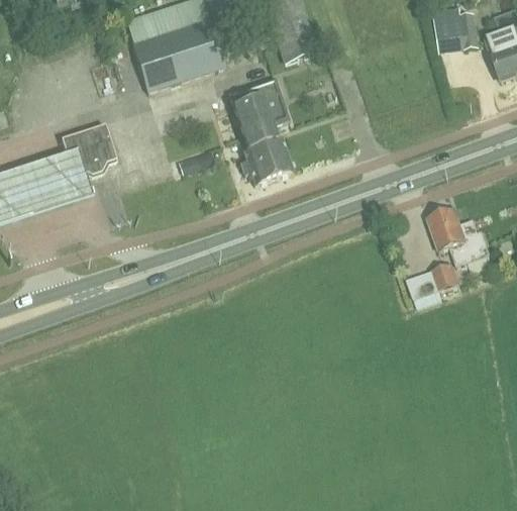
[(56,0),(59,7),(69,4),(71,9),(91,3),(90,0),(56,0)]
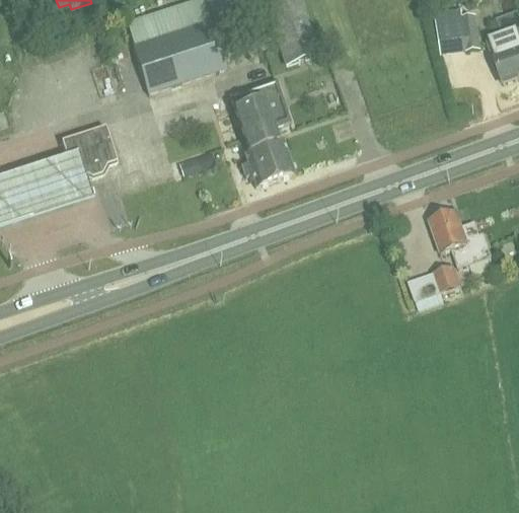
[(149,92),(226,67),(211,19),(210,19),(203,0),(190,0),(127,20),(135,45),(134,45),(149,92)]
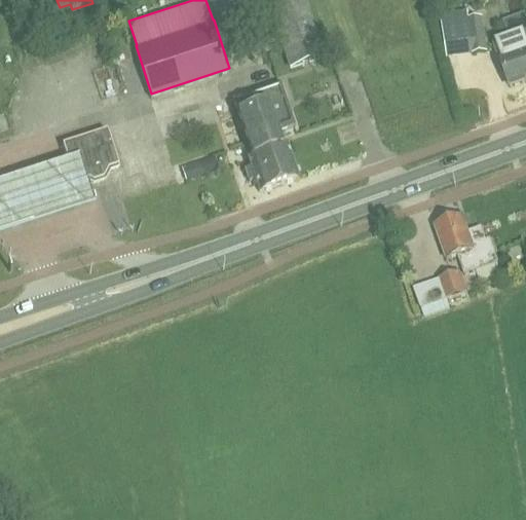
[(325,51),(308,0),(268,0),(289,63),(325,51)]
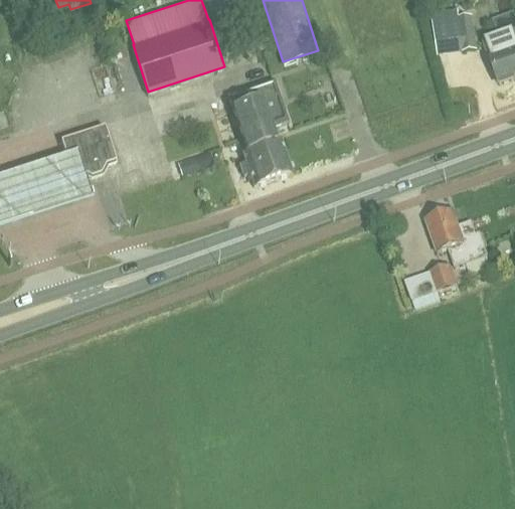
[(477,46),(473,11),(457,13),(461,48),(477,46)]
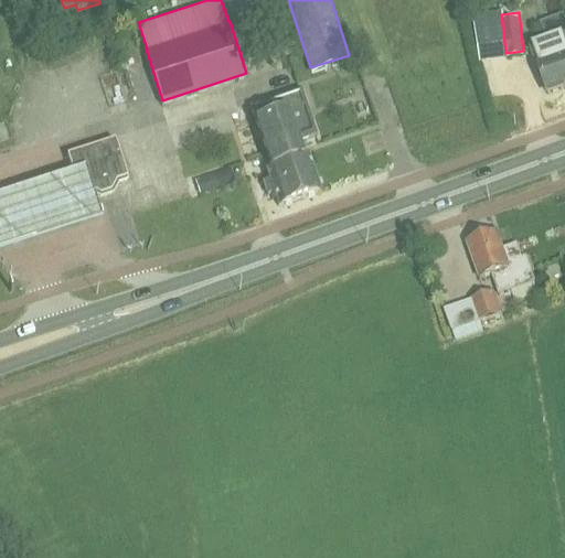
[(547,89),(564,82),(564,35),(564,32),(530,45),(547,89)]
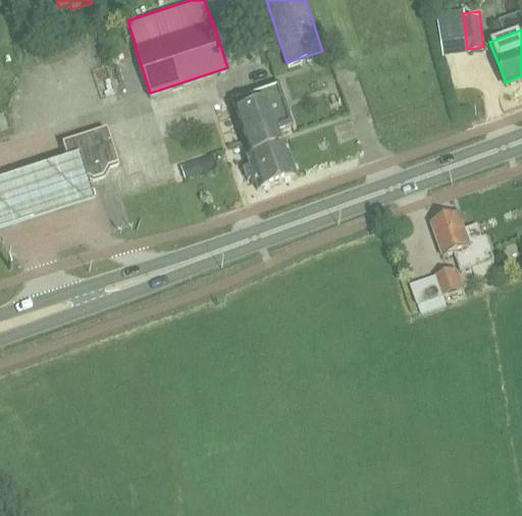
[(86,40),(49,55),(56,73),(93,57),(86,40)]
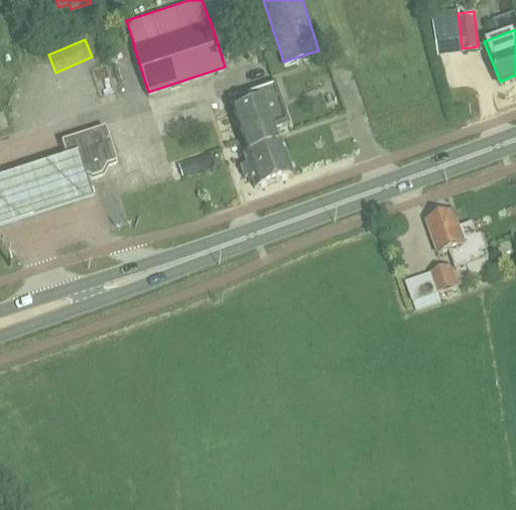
[(254,184),(291,171),(280,139),(276,141),(270,125),(288,119),(275,79),(229,95),(248,151),(243,152),(254,184)]
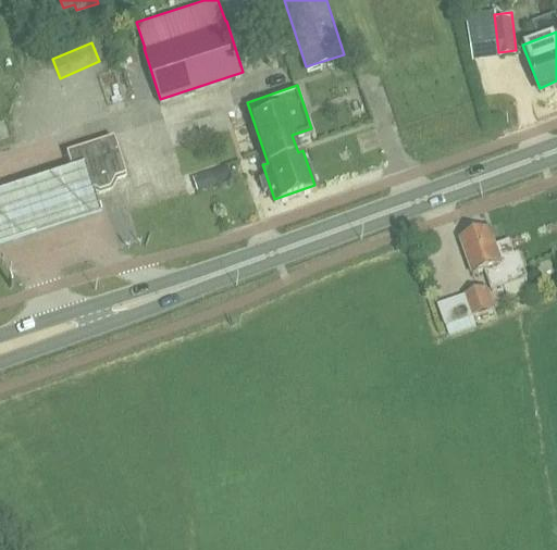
[(83,166),(84,169),(88,184),(99,188),(110,185),(114,175),(125,171),(113,134),(65,149),(72,170),(83,166)]
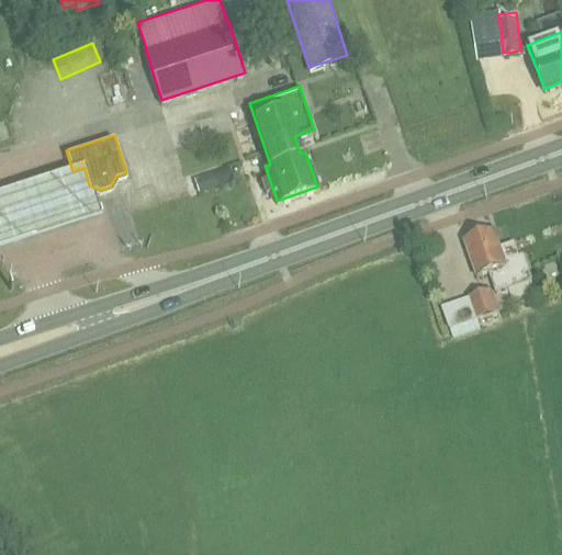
[(212,168),(217,182),(235,177),(229,163),(212,168)]
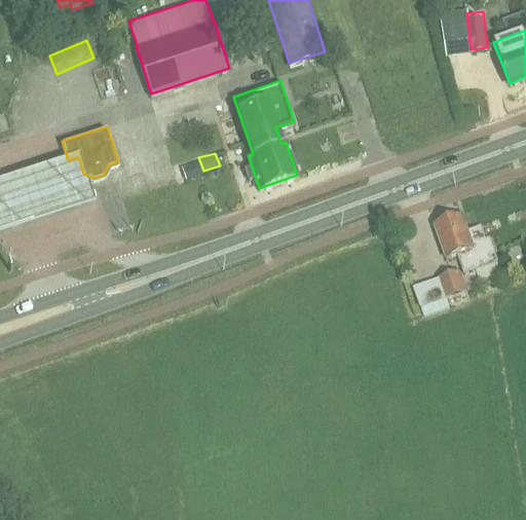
[(0,229),(92,200),(78,155),(0,181),(0,229)]
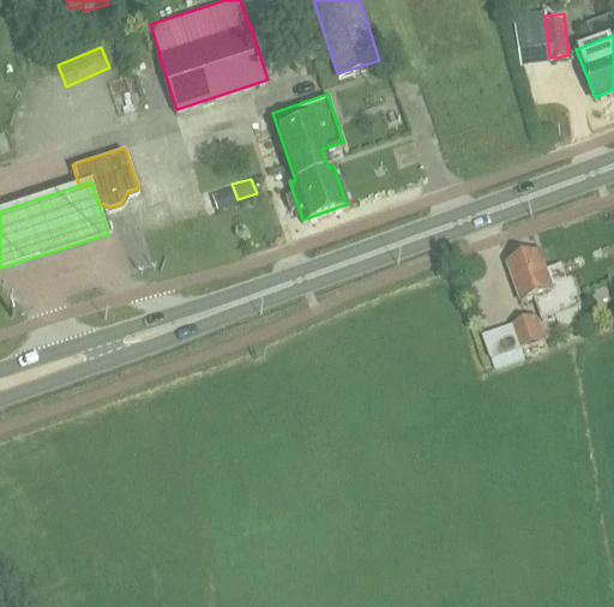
[(539,248),(506,260),(521,296),(533,293),(541,314),(581,300),(571,275),(566,277),(560,262),(545,266),(539,248)]
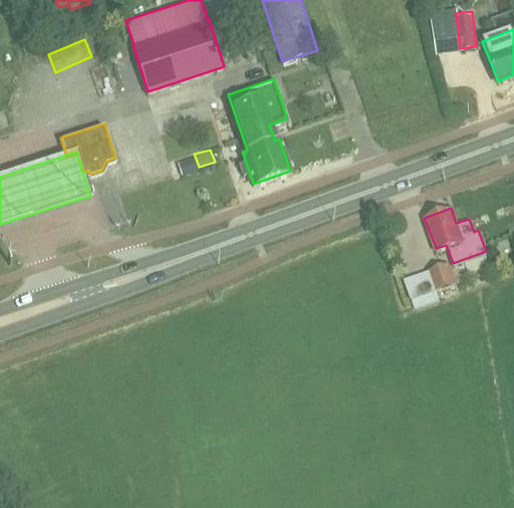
[(449,260),(428,268),(436,289),(457,282),(449,260)]
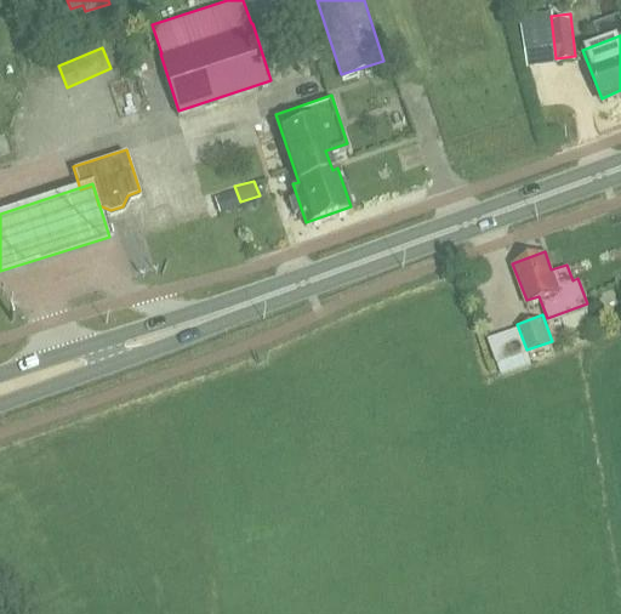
[(531,359),(528,350),(497,360),(500,370),(531,359)]
